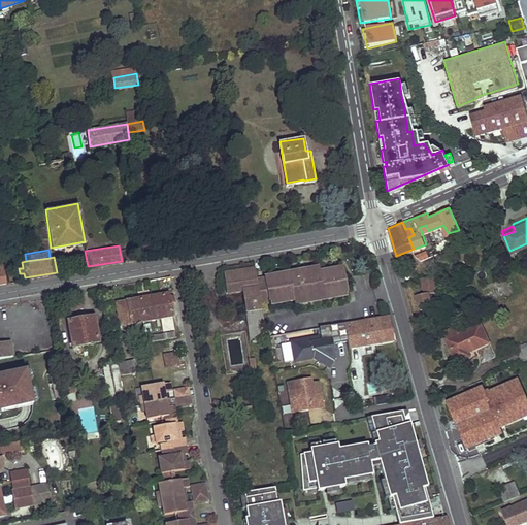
[(298,268),(278,272),(278,275),(272,276),(272,273),(264,275),(265,280),(258,282),(261,302),(269,300),(269,298),(270,297),(294,293),(295,297),(348,287),(349,286),(344,263),(337,265),(337,267),(331,269),(331,266),(320,268),(319,264),(310,265),(313,275),(299,277),(298,268)]
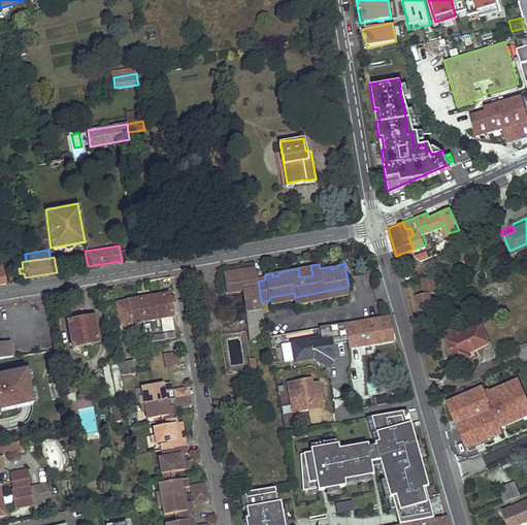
[(310,265),(298,268),(299,277),(313,275),(310,265)]
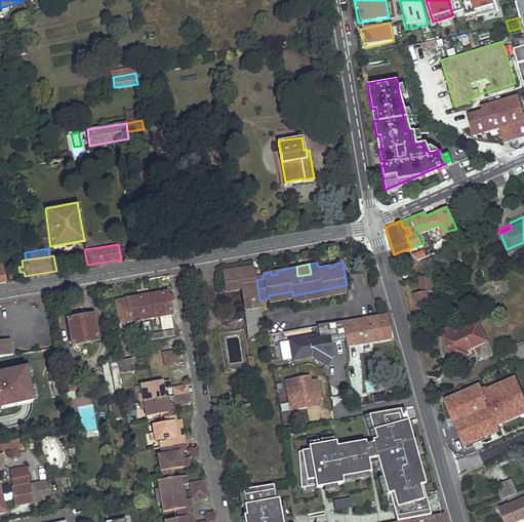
[(252,266),(223,269),(226,289),(241,287),(250,338),(266,336),(260,303),(259,304),(252,266)]
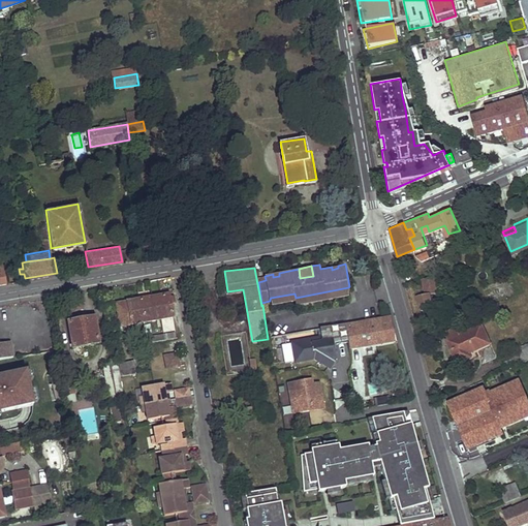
[(435,289),(433,274),(422,276),(424,291),(435,289)]
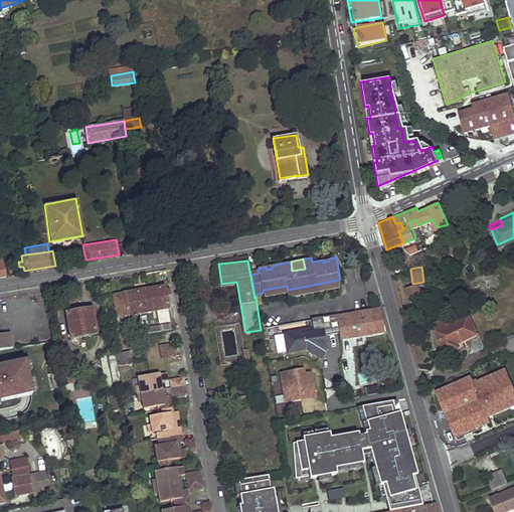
[(339,280),(288,290),(289,294),(340,284),(339,280)]
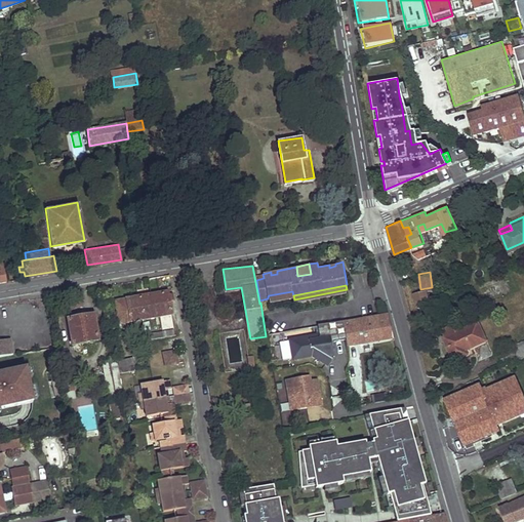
[(172,311),(169,289),(115,299),(119,320),(172,311)]
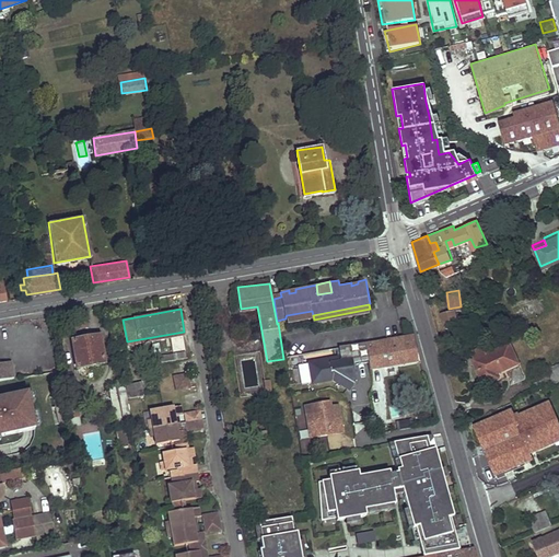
[(462,320),(457,309),(453,310),(453,309),(442,312),(447,326),(458,323),(457,321),(462,320)]
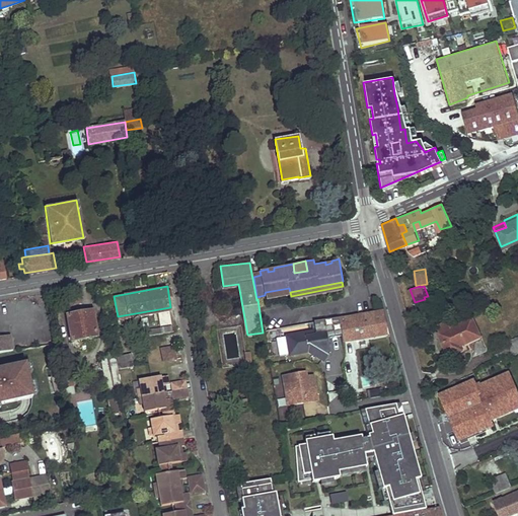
[(289,288),(266,292),(267,297),(290,292),(289,288)]
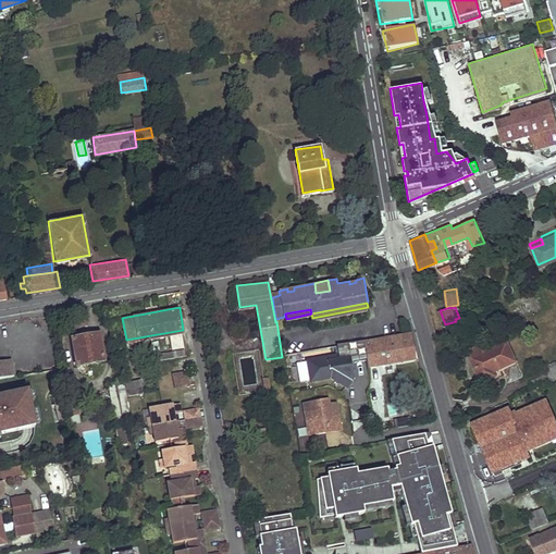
[(103,359),(99,331),(72,335),(76,362),(103,359)]
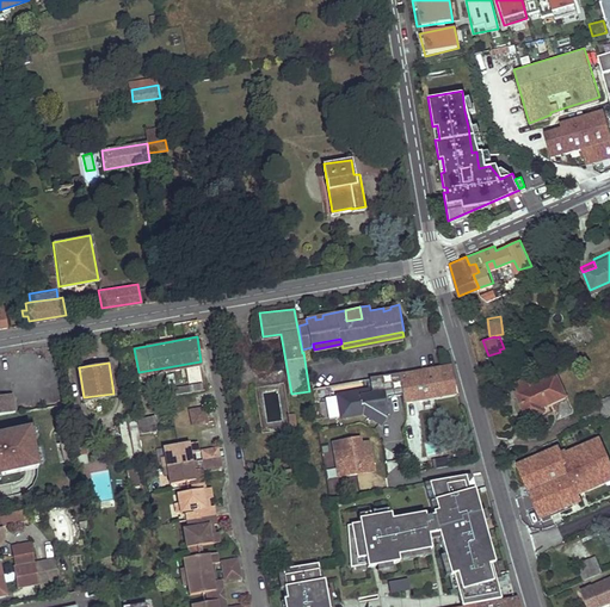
[(457,389),(451,363),(405,372),(404,370),(399,371),(401,391),(404,398),(457,389)]
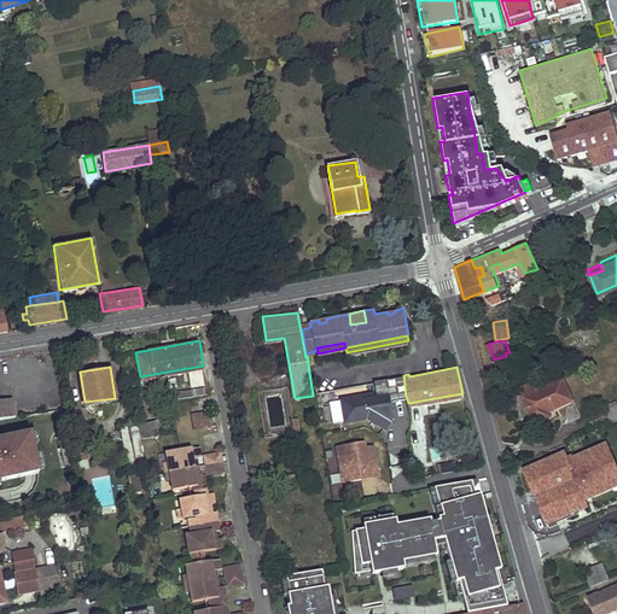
[(366,414),(386,427),(391,416),(389,398),(406,396),(403,375),(402,374),(373,379),(374,389),(341,395),(344,419),(366,414)]
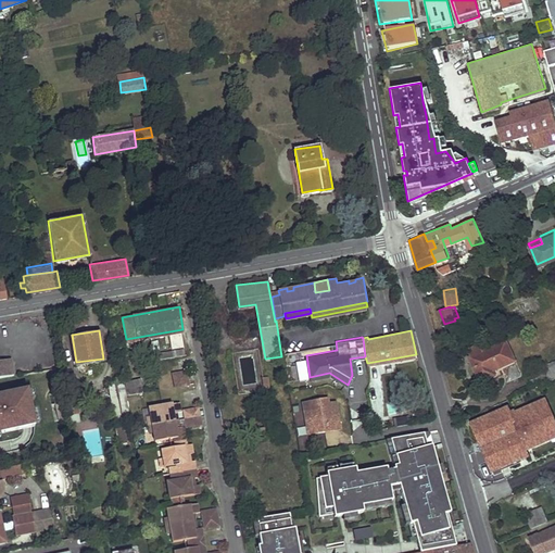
[(515,360),(507,340),(484,350),(472,354),(482,380),(504,372),(502,364),(515,360)]
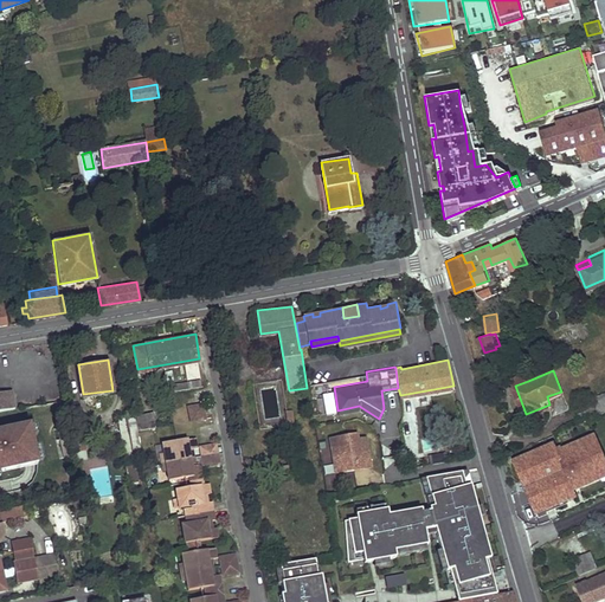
[(528,381),(525,373),(513,379),(515,386),(528,381)]
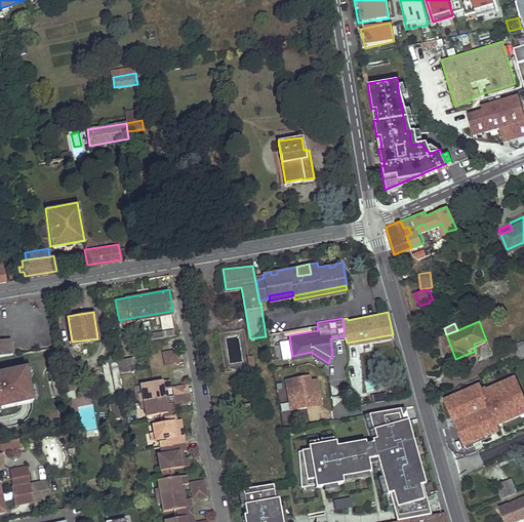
[(173,332),(172,327),(150,331),(151,336),(173,332)]
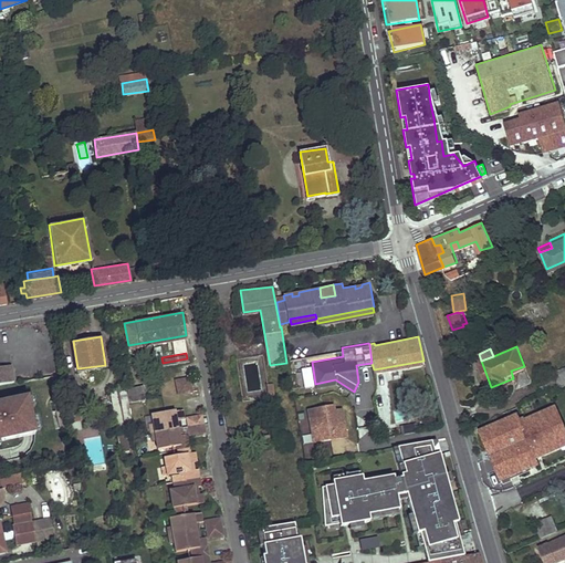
[(0,381),(3,381),(14,378),(12,365),(0,366),(0,381)]
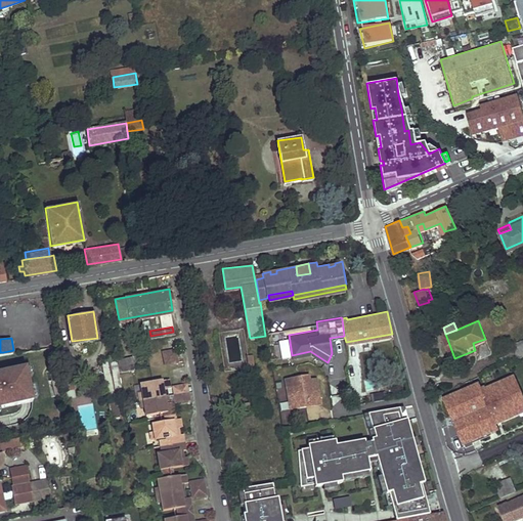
[(522,339),(514,343),(519,356),(522,354),(522,339)]
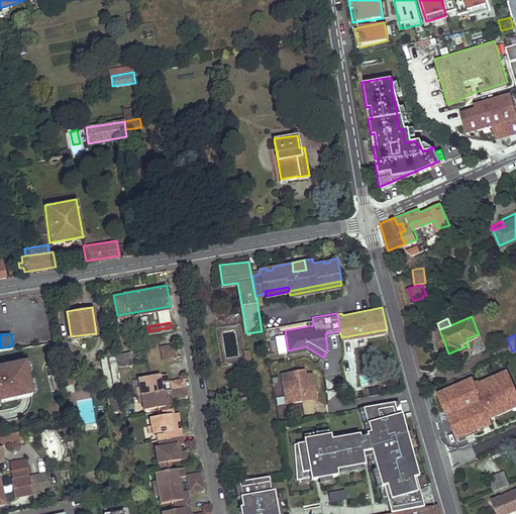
[(175,355),(172,343),(166,344),(168,356),(175,355)]
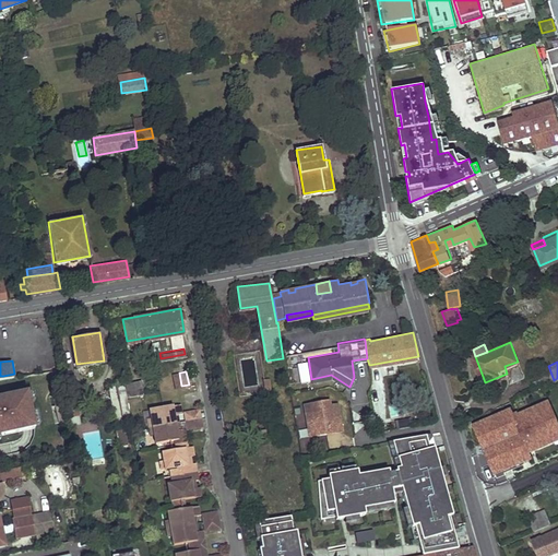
[(143,392),(141,379),(125,382),(127,395),(143,392)]
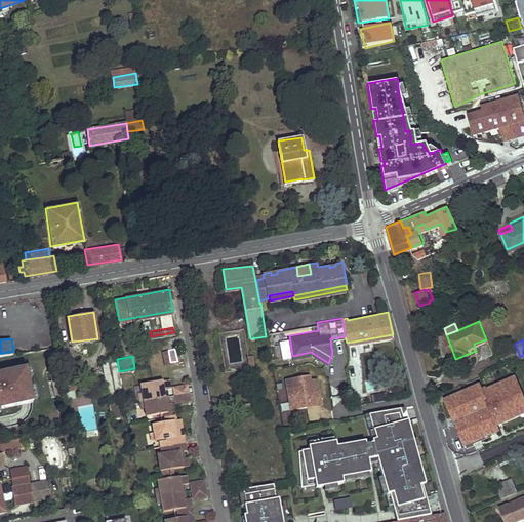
[(523,395),(523,361),(522,358),(502,366),(517,398),(523,395)]
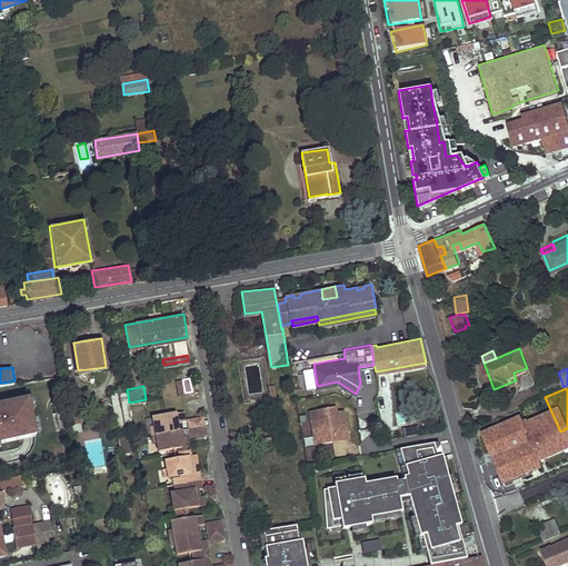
[(129,403),(127,389),(110,393),(118,432),(133,429),(129,403)]
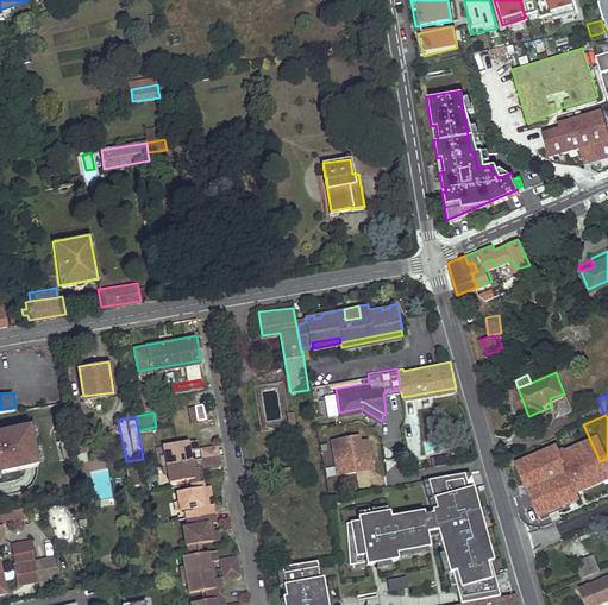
[(0,470),(37,464),(29,423),(0,429),(0,470)]
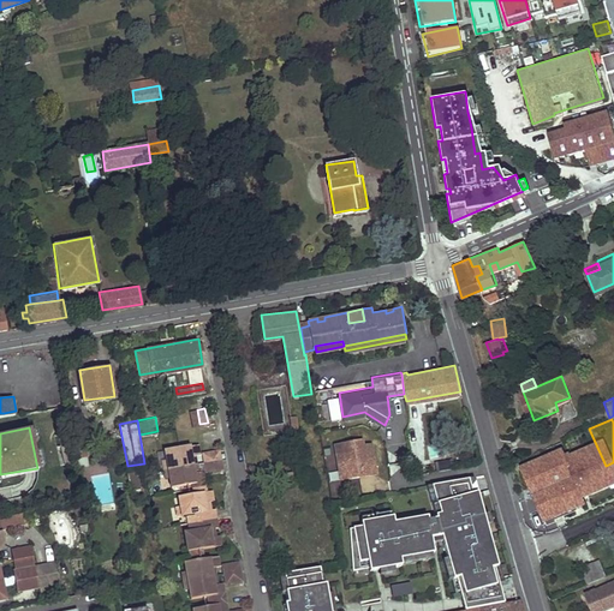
[(82,429),(71,431),(77,465),(87,463),(82,429)]
